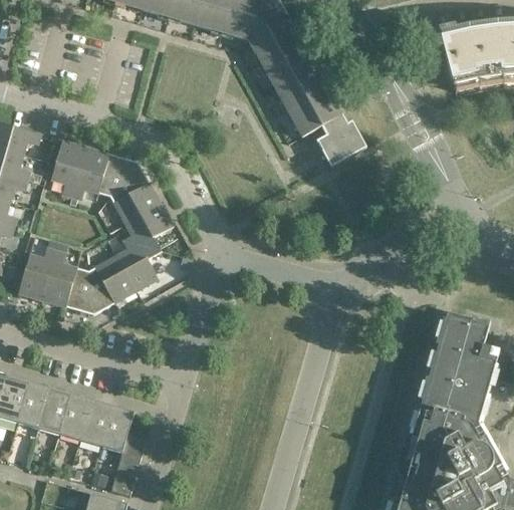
[(111,0),(248,39),(302,137),(321,125),(325,135),(316,140),(330,166),(366,147),(351,119),(349,121),(282,0),(111,0)]
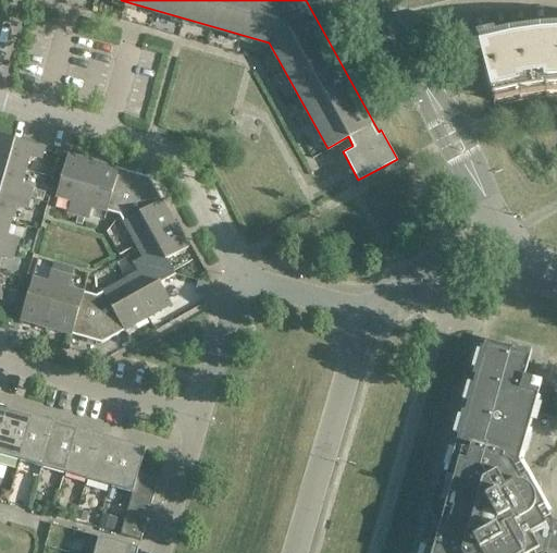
[(508,34),(478,41),(486,76),(485,76),(487,86),(490,86),(491,94),(492,94),(518,87),(544,84),(556,82),(556,28),(539,29),(508,34)]
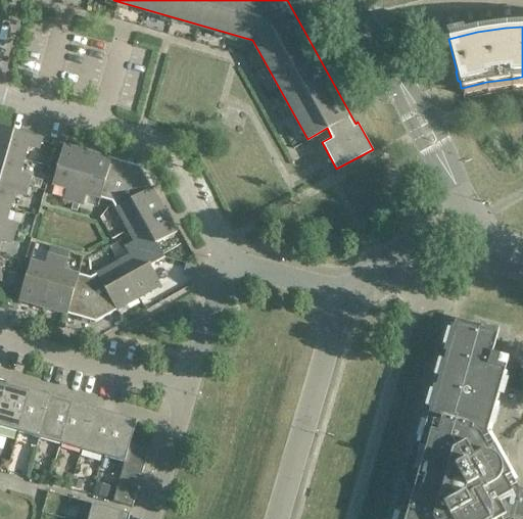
[(9,126),(0,123),(0,150),(24,157),(28,143),(38,146),(41,136),(9,126)]
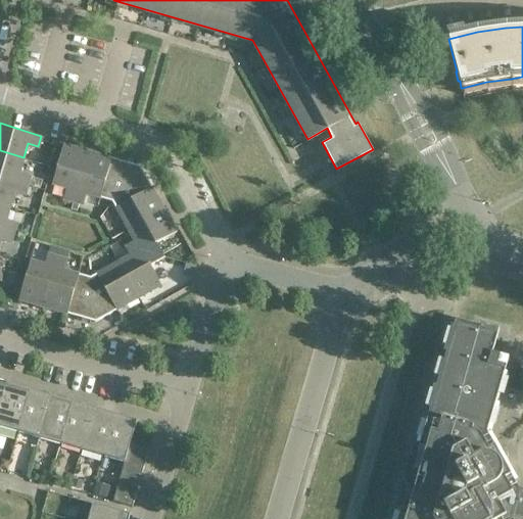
[(88,149),(63,142),(51,182),(66,186),(63,196),(73,199),(88,149)]
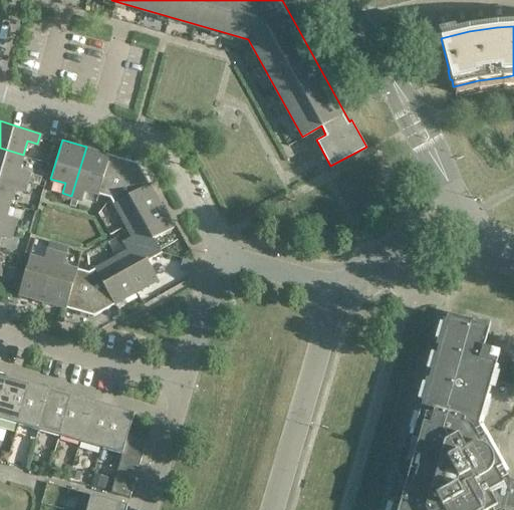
[(109,153),(86,147),(71,196),(81,199),(84,188),(98,192),(109,153)]
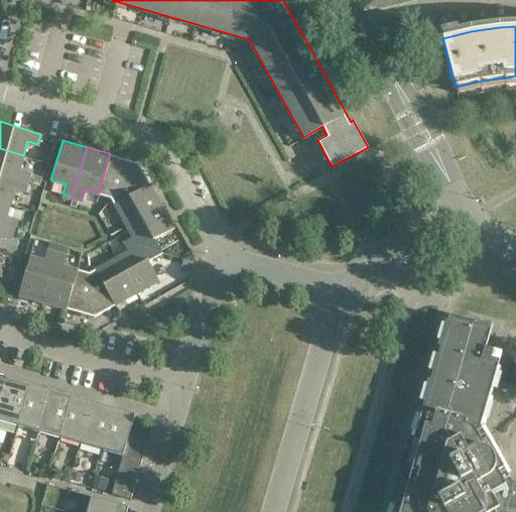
[(23,155),(0,148),(0,173),(26,181),(29,171),(19,168),(23,155)]
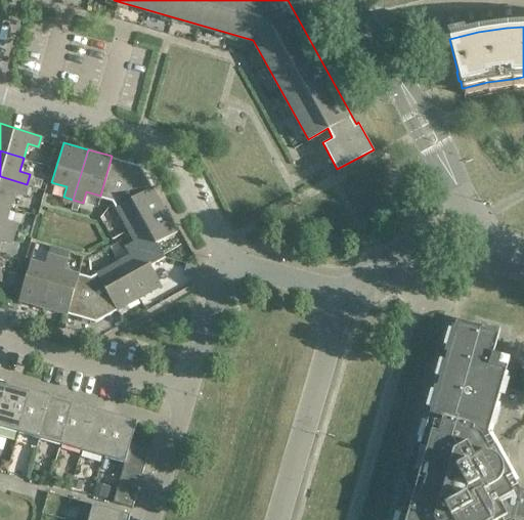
[(139,164),(112,156),(100,196),(112,200),(116,207),(151,186),(139,164)]
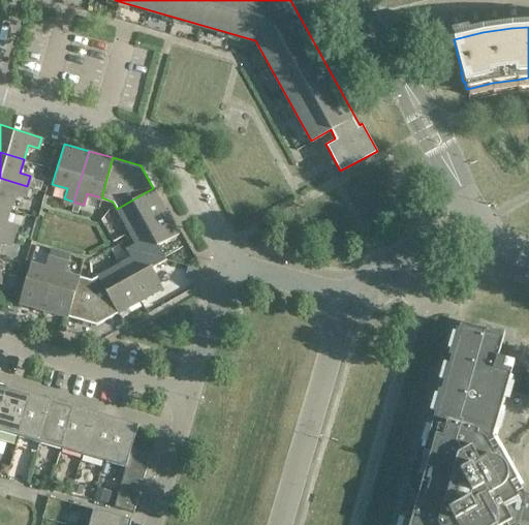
[(27,186),(0,178),(0,204),(9,207),(13,192),(25,195),(27,186)]
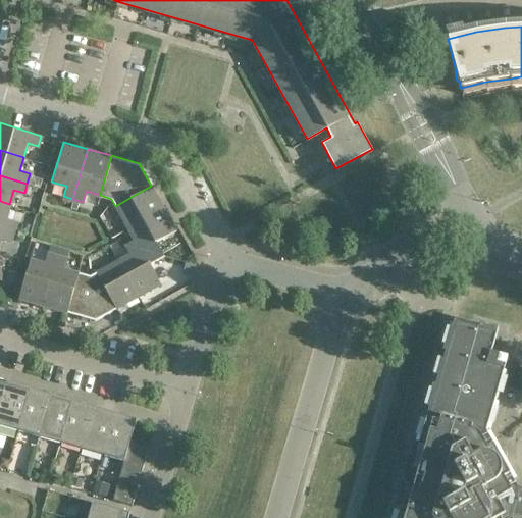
[(163,207),(151,186),(115,206),(126,227),(163,207)]
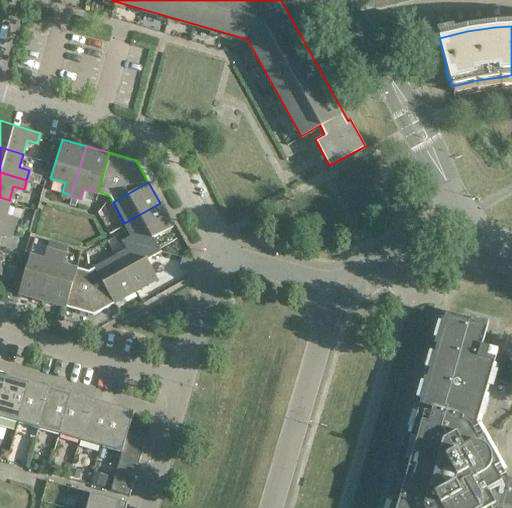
[(9,200),(0,197),(0,221),(13,226),(16,217),(5,214),(9,200)]
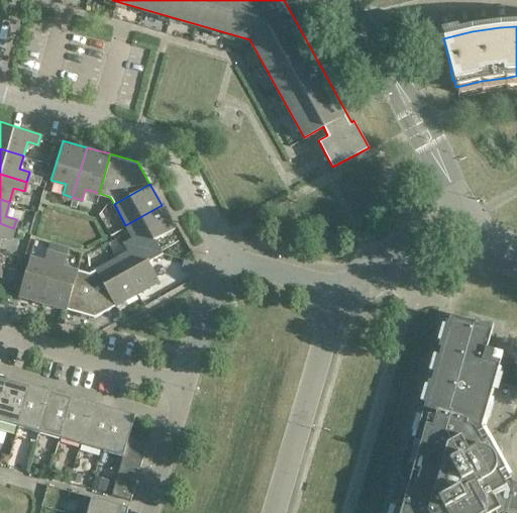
[(174,227),(162,205),(125,225),(131,235),(122,241),(127,250),(136,244),(137,246),(154,237),(174,227)]
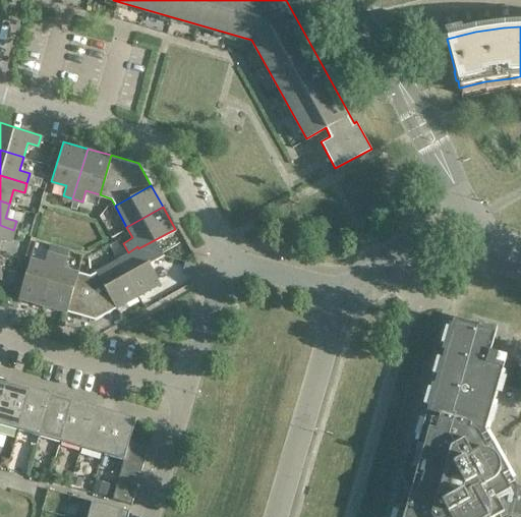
[(13,230),(0,225),(0,236),(10,239),(13,230)]
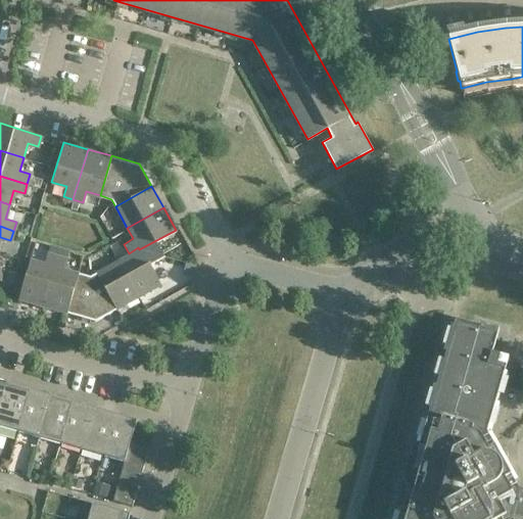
[(163,254),(156,240),(139,249),(138,247),(129,253),(117,260),(137,295),(160,283),(149,263),(163,254)]
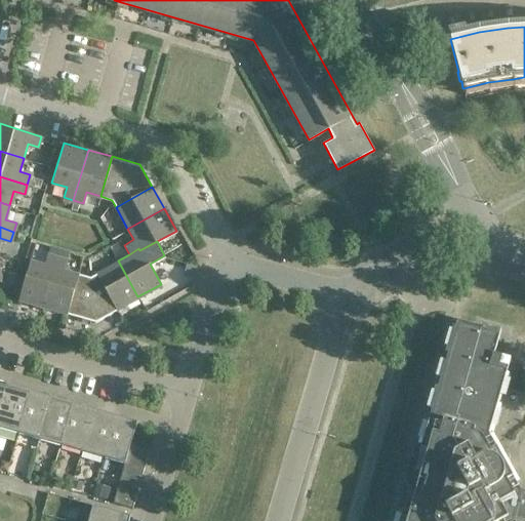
[(45,263),(30,258),(18,298),(43,306),(57,254),(48,252),(45,263)]
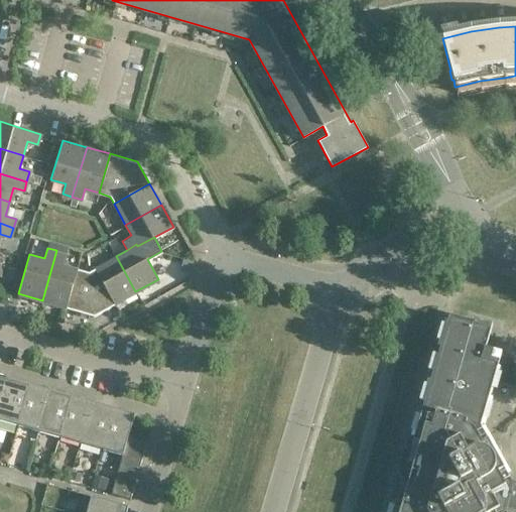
[(66,253),(56,250),(42,300),(66,307),(77,267),(62,263),(66,253)]
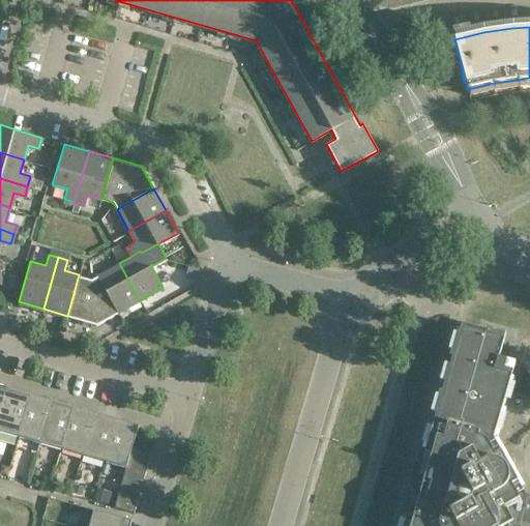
[(139,299),(119,263),(97,275),(117,312),(119,314),(134,305),(133,303),(139,299)]
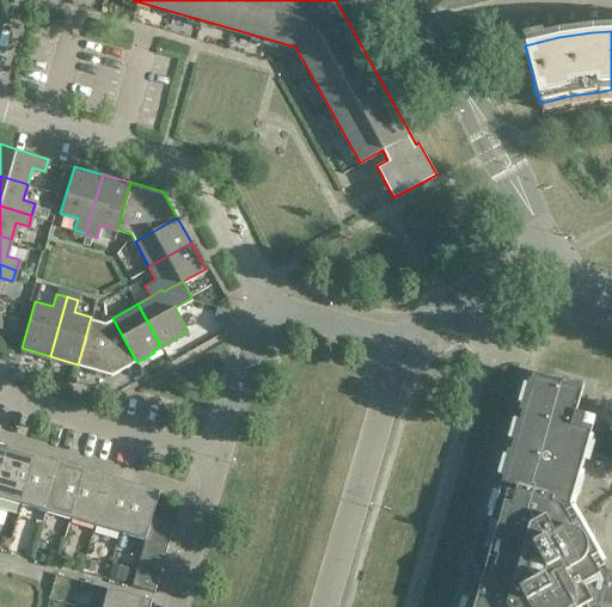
[(218,306),(214,319),(225,322),(228,308),(218,306)]
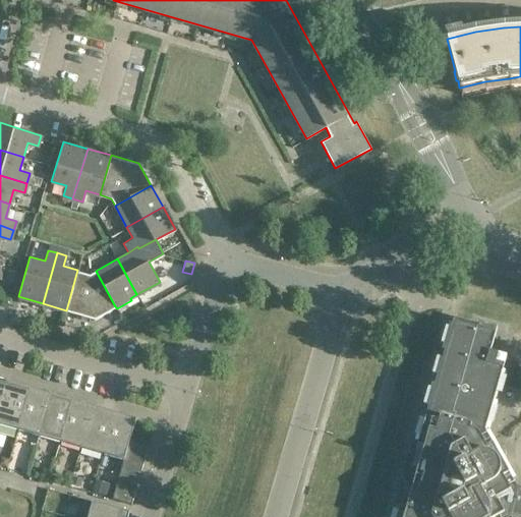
[(7,269),(4,278),(18,281),(20,273),(7,269)]
